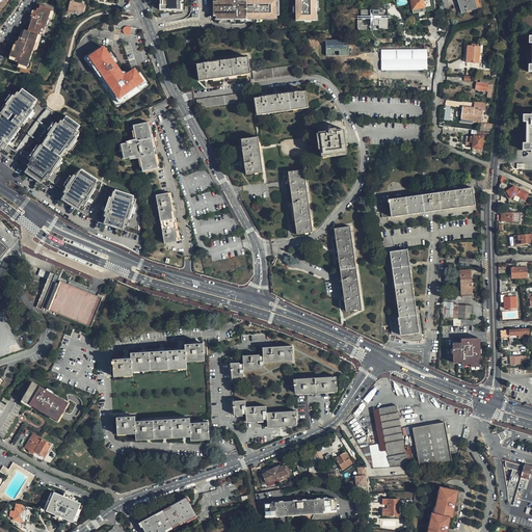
[(161,5),(161,11),(168,10),(168,11),(183,11),(182,2),(185,2),(184,0),(163,0),(163,5),(161,5)]
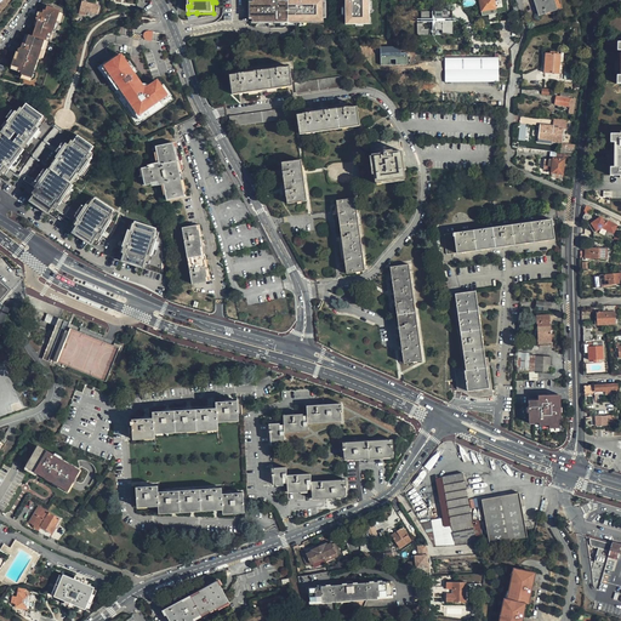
[(260,18),(260,22),(317,22),(317,18),(326,17),(326,10),(323,10),(322,0),(297,0),(298,1),(279,1),(278,0),(260,0),(254,0),(254,11),(250,10),(250,18),(260,18)]
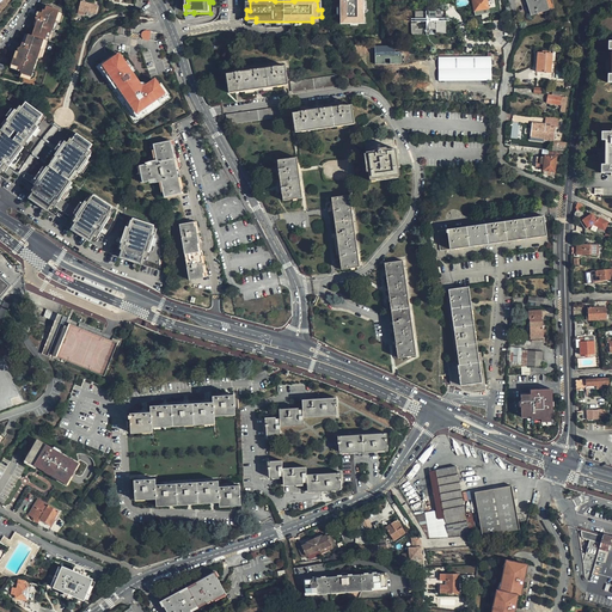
[(341,0),(342,24),(365,24),(363,0),(341,0)]
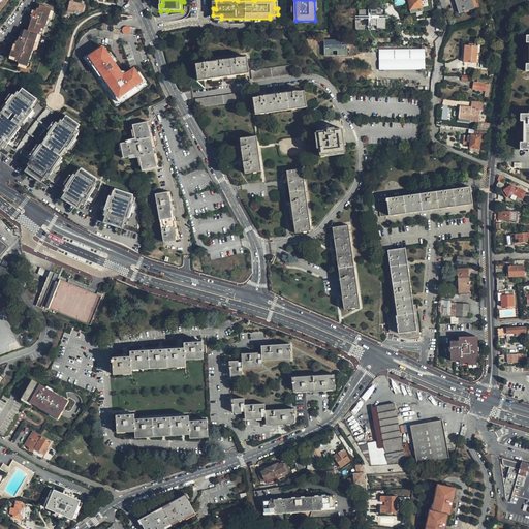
[(408,0),(410,9),(422,8),(422,6),(419,0),(408,0)]
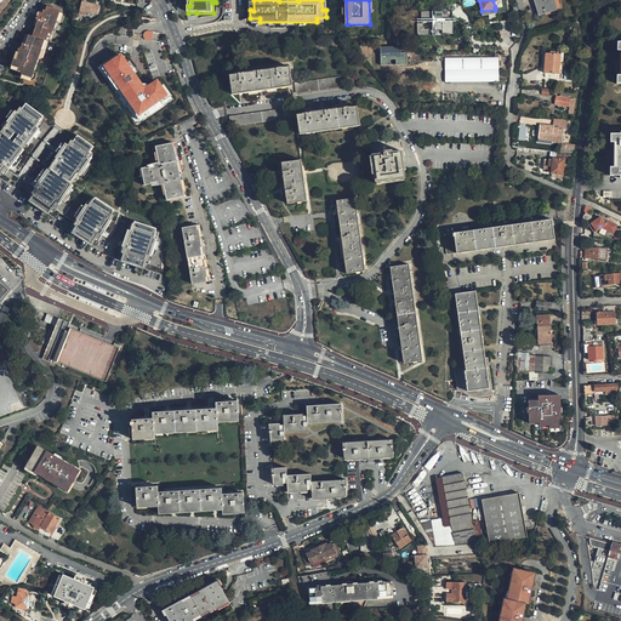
[(560,11),(557,0),(537,0),(533,1),(536,17),(560,11)]
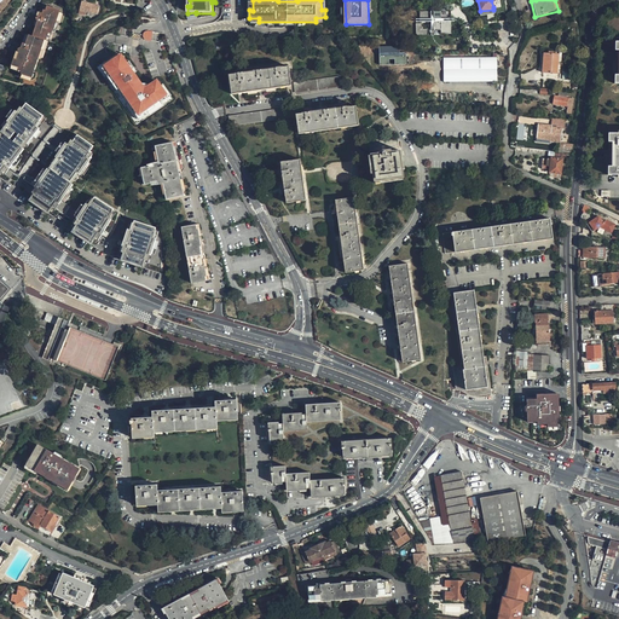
[(81,1),(80,9),(86,11),(87,7),(91,9),(92,4),(81,1)]
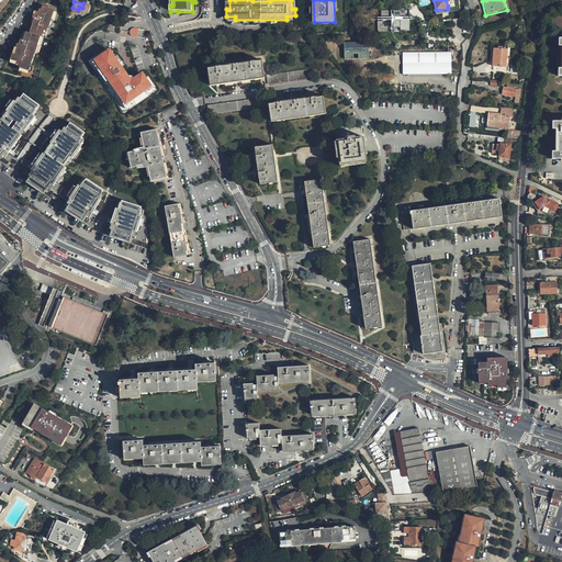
[(98,8),(93,7),(93,6),(83,3),(82,8),(79,7),(78,10),(92,13),(92,12),(97,14),(98,8)]
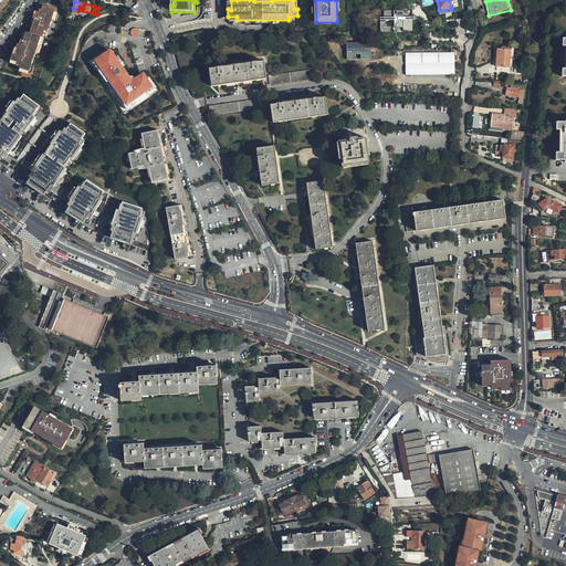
[(34,55),(41,38),(42,38),(42,35),(44,31),(46,32),(49,28),(54,10),(43,6),(41,10),(40,9),(39,13),(37,12),(35,16),(34,17),(33,17),(34,20),(32,27),(30,33),(27,32),(23,40),(21,40),(20,43),(17,45),(18,48),(16,55),(13,54),(12,55),(10,60),(17,62),(17,65),(20,66),(19,67),(29,71),(31,64),(34,55)]
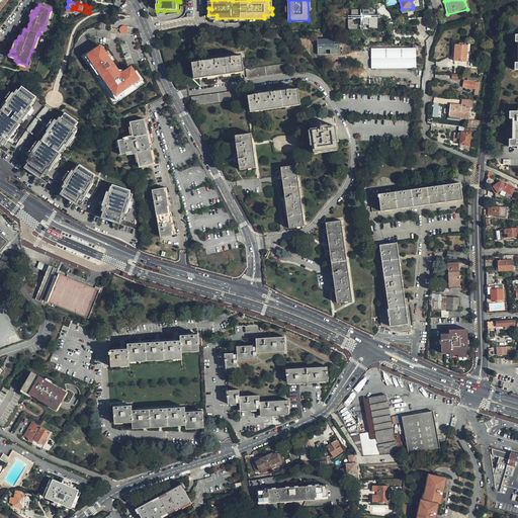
[(352,9),(352,17),(362,17),(362,24),(370,23),(371,28),(374,28),(374,27),(377,27),(377,21),(376,21),(376,15),(378,15),(378,8),(370,8),(369,9),(352,9)]
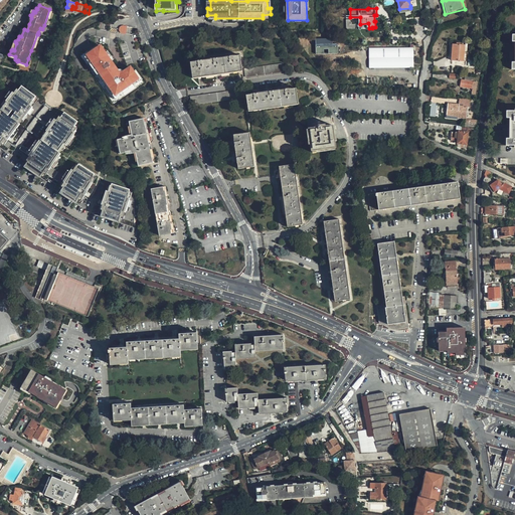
[(37,34),(31,50),(34,48),(39,35),(41,34),(42,29),(40,28),(38,32),(38,34),(37,34)]
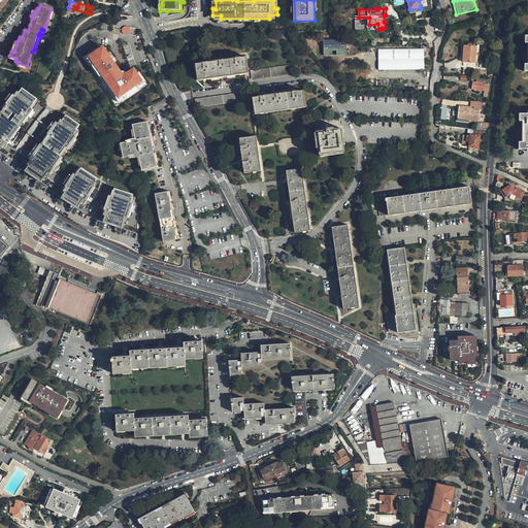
[(324,40),(324,56),(345,56),(344,45),(340,45),(340,40),(324,40)]
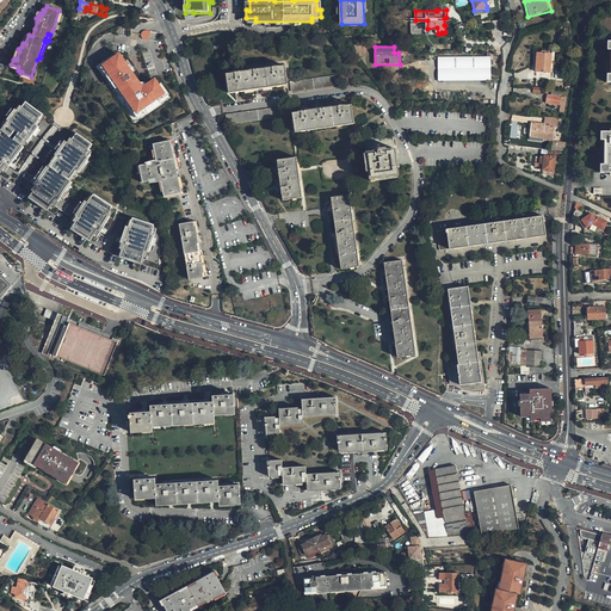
[(134,106),(139,112),(147,106),(159,98),(167,92),(164,87),(160,82),(155,78),(146,85),(135,71),(127,60),(119,50),(103,63),(104,66),(109,72),(113,78),(118,85),(134,106)]
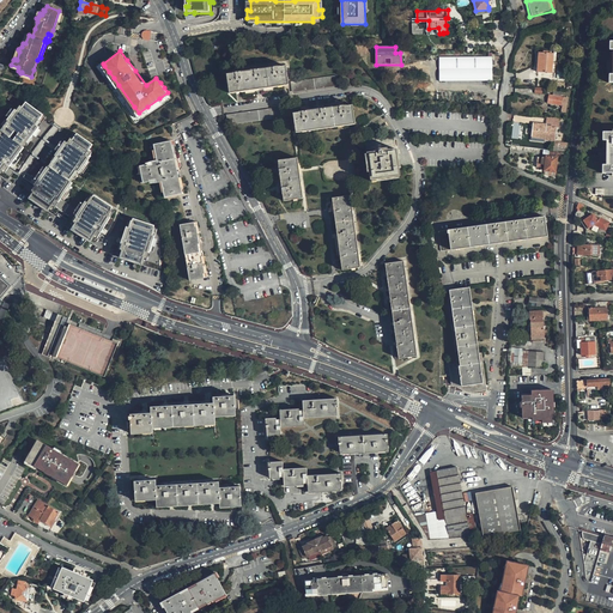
[(538,72),(554,73),(556,54),(556,52),(539,50),(539,53),(539,54),(538,72)]
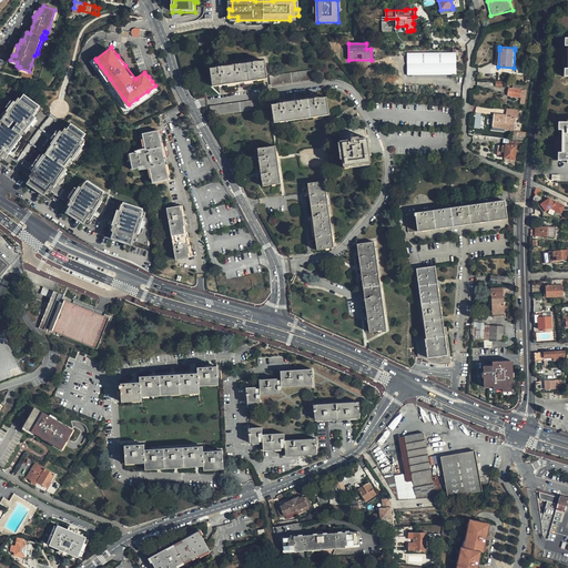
[(407,54),(407,77),(456,77),(456,54),(407,54)]
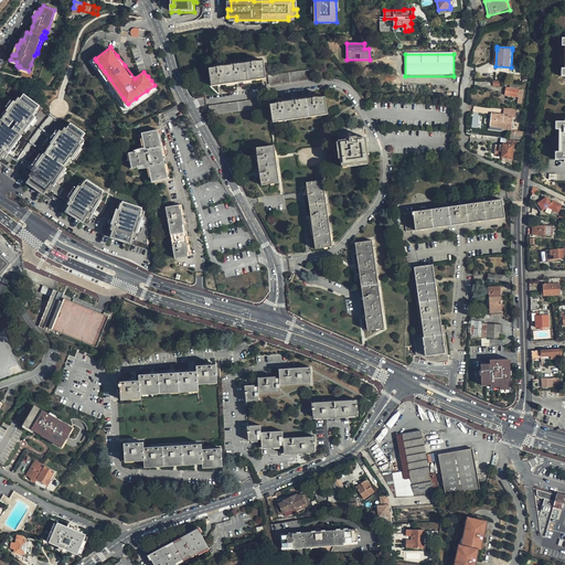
[(210,87),(265,78),(263,61),(254,62),(254,60),(249,61),(251,62),(236,64),(236,63),(233,63),(233,64),(220,66),(220,64),(215,65),(216,67),(208,68),(210,87)]
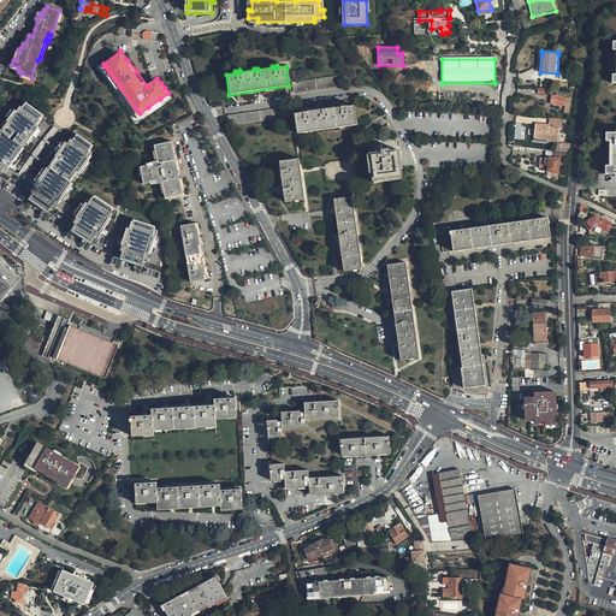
[(31,77),(21,73),(22,77),(30,81),(34,78),(36,73),(34,70),(31,77)]
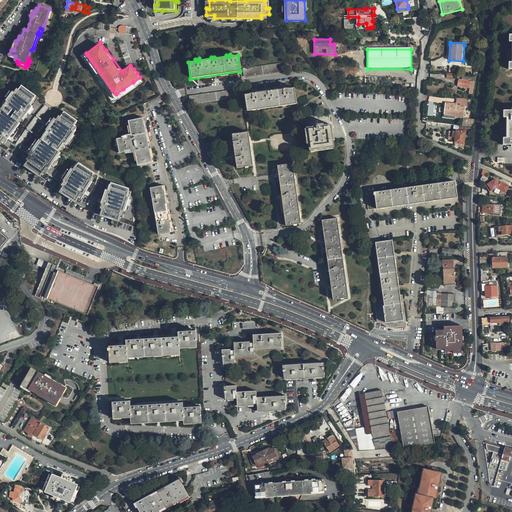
[(243,68),(244,76),(282,71),(281,63),(243,68)]
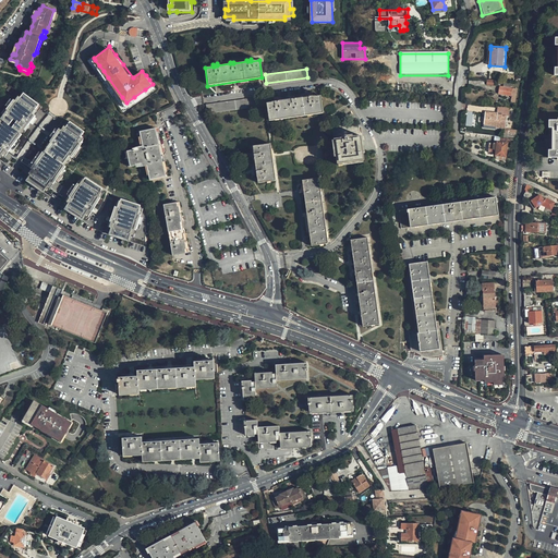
[(149,80),(153,84),(145,89),(147,92),(155,85),(147,74),(146,75),(149,80)]
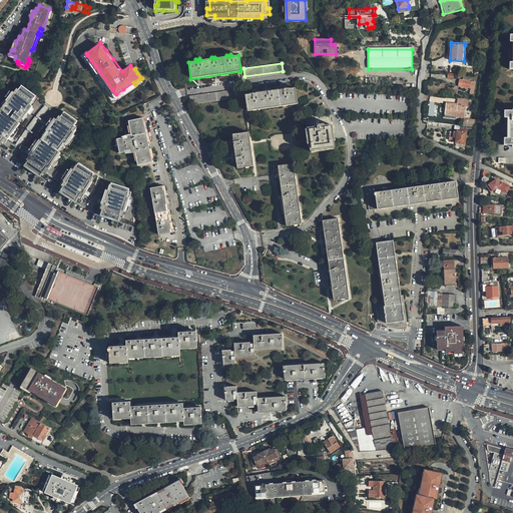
[(471,82),(470,88),(474,89),(473,94),(478,94),(480,84),(471,82)]
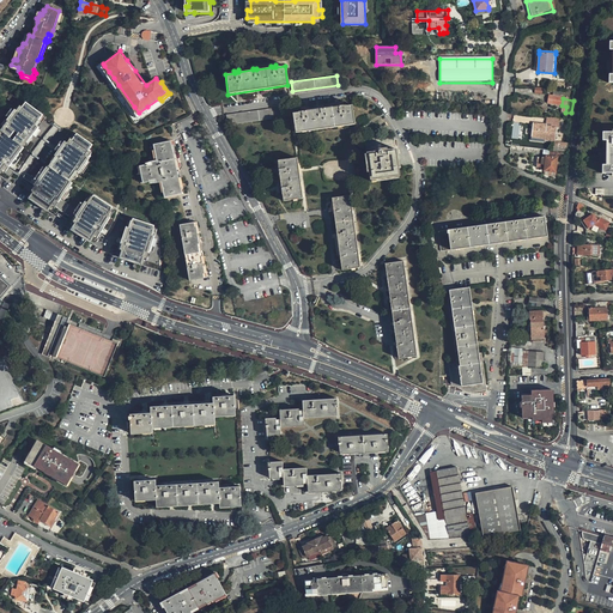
[(0,173),(0,174),(8,180),(16,170),(19,173),(20,168),(25,161),(31,152),(34,150),(29,146),(34,140),(31,139),(32,138),(31,138),(34,134),(37,128),(38,127),(35,125),(42,115),(25,103),(22,101),(14,110),(13,111),(8,119),(7,121),(6,121),(2,126),(0,128),(1,129),(0,131),(0,173)]
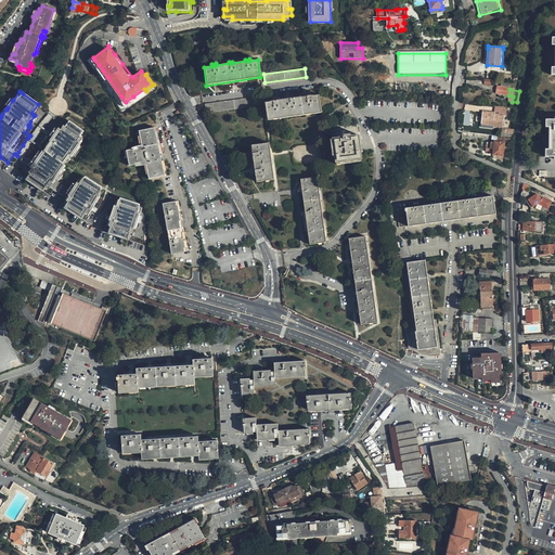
[(267,120),(321,114),(319,95),(311,97),(311,94),(307,95),(307,98),(294,99),(294,97),(289,98),(289,100),(276,102),(275,99),(272,100),(272,102),(265,103),(267,120)]
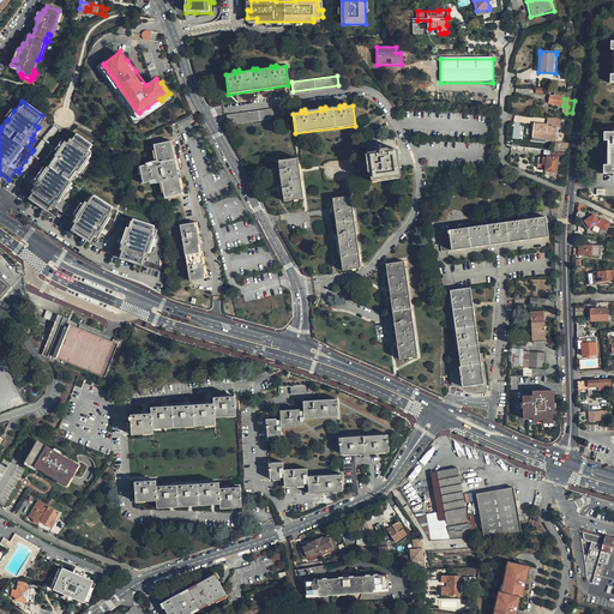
[(148,107),(139,113),(134,107),(133,108),(140,118),(150,110),(148,107)]
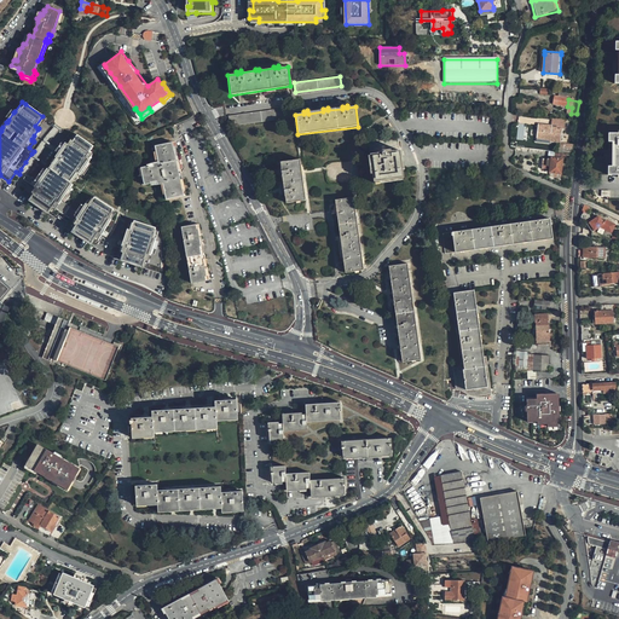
[(536,143),(550,144),(550,142),(560,143),(561,128),(551,127),(551,126),(550,126),(538,123),(536,143)]
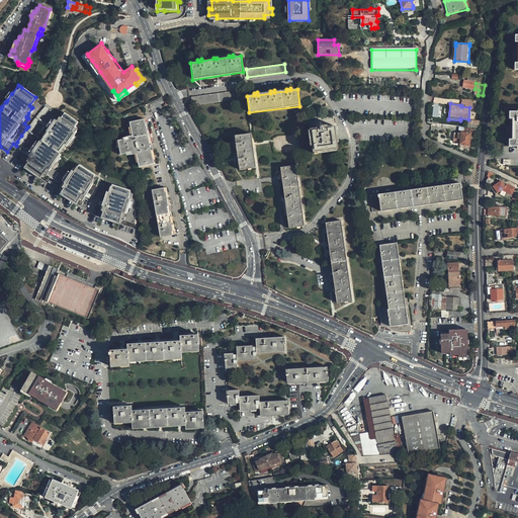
[(29,162),(27,166),(47,179),(48,178),(53,181),(54,180),(68,190),(66,193),(81,202),(85,205),(90,197),(92,198),(94,195),(97,191),(99,186),(101,178),(98,176),(83,166),(79,173),(77,171),(76,174),(70,183),(67,181),(70,177),(59,170),(57,168),(64,158),(66,156),(64,154),(70,146),(72,148),(73,147),(79,138),(80,136),(77,134),(83,124),(66,111),(63,115),(59,121),(57,119),(56,118),(55,120),(49,128),(48,131),(50,132),(46,138),(44,141),(41,140),(39,142),(32,153),(30,156),(32,158),(29,162)]
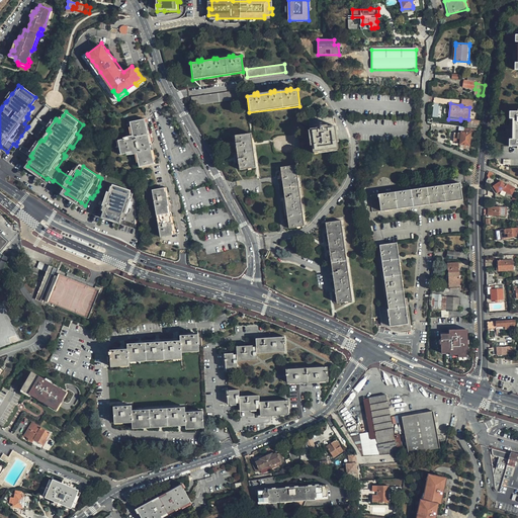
[(517,146),(517,111),(509,111),(509,118),(512,118),(511,140),(509,140),(509,146),(517,146)]
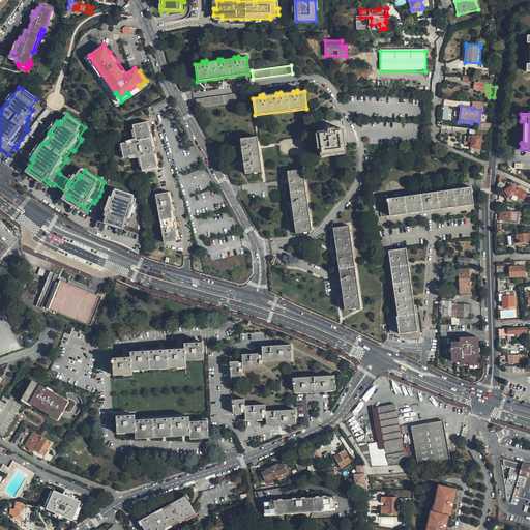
[(133,125),(136,139),(130,140),(131,142),(128,143),(128,142),(120,144),(123,158),(128,157),(128,156),(135,155),(135,157),(139,157),(142,171),(157,168),(148,121),(133,125)]
